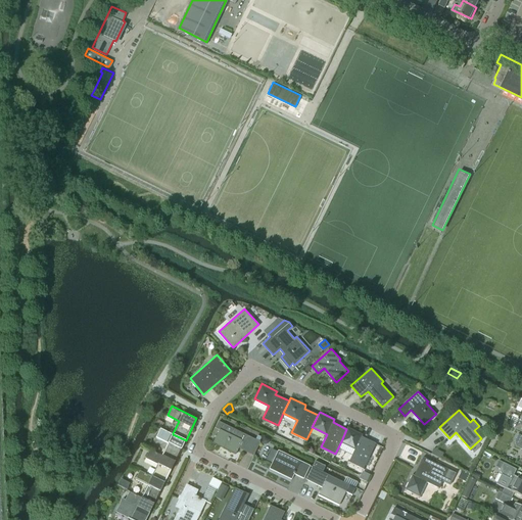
[(521,417),(513,413),(509,423),(521,429),(521,417)]
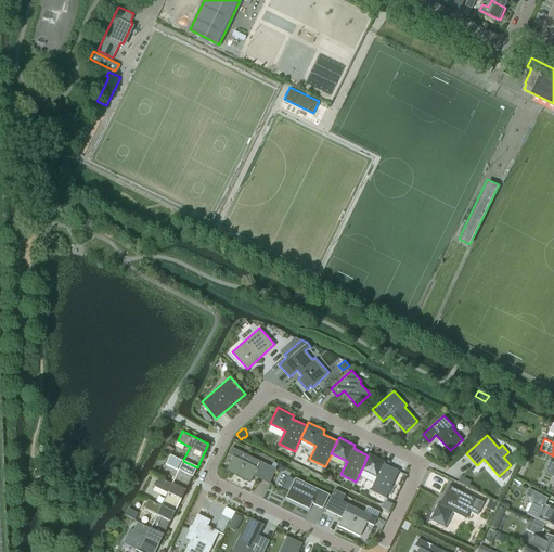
[(233,456),(227,469),(250,480),(254,474),(270,482),(277,467),(275,466),(278,462),(273,460),(271,464),(232,446),(229,453),(233,456)]
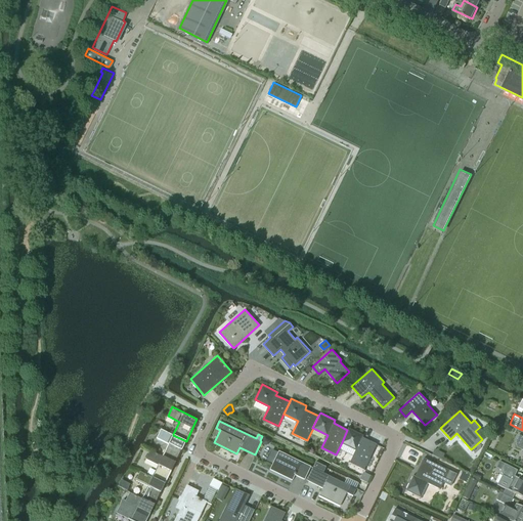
[(364,469),(377,444),(362,437),(364,434),(349,427),(347,430),(342,442),(356,449),(350,462),(364,469)]
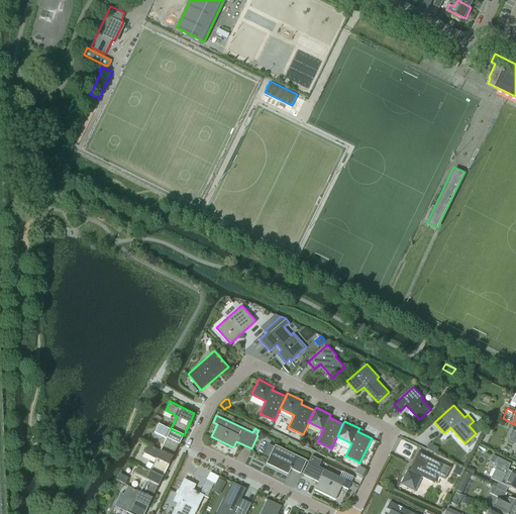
[(173,455),(184,435),(171,429),(171,428),(160,422),(155,430),(167,436),(161,448),(161,449),(173,455)]
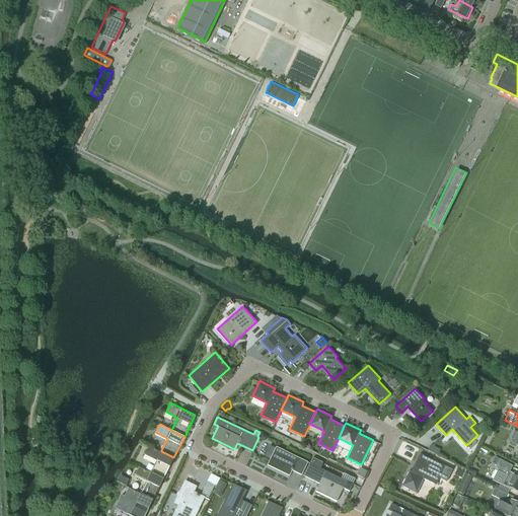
[(163,478),(173,457),(161,451),(161,450),(149,445),(145,453),(157,459),(151,471),(150,472),(163,478)]
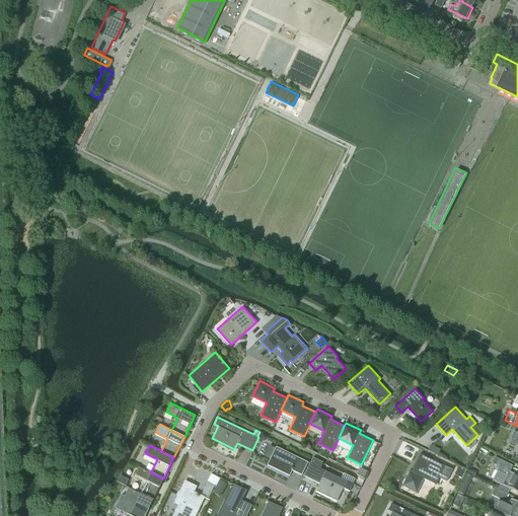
[(302,473),(308,461),(277,445),(268,463),(290,474),(292,469),(302,473)]
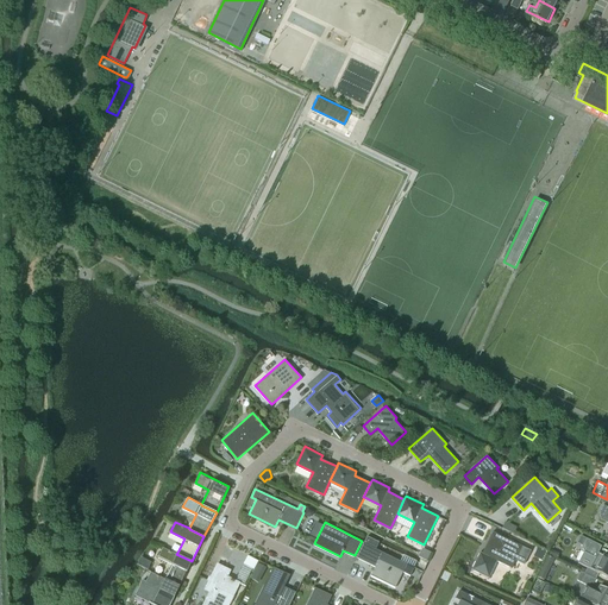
[(472,568),(489,577),(499,559),(513,566),(516,558),(526,561),(532,549),(493,530),(483,552),(481,550),(472,568)]
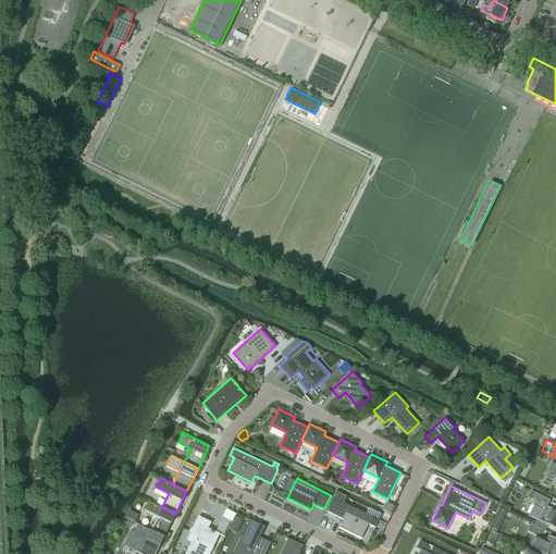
[(375,526),(379,518),(338,499),(342,492),(336,490),(326,509),(344,517),(340,525),(356,532),(357,529),(363,532),(369,522),(375,526)]
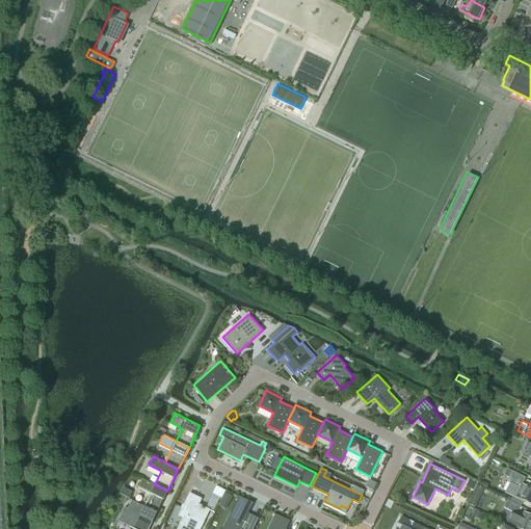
[(510,481),(505,491),(513,494),(511,499),(521,504),(523,499),(530,503),(530,485),(522,481),(524,475),(512,469),(507,479),(510,481)]
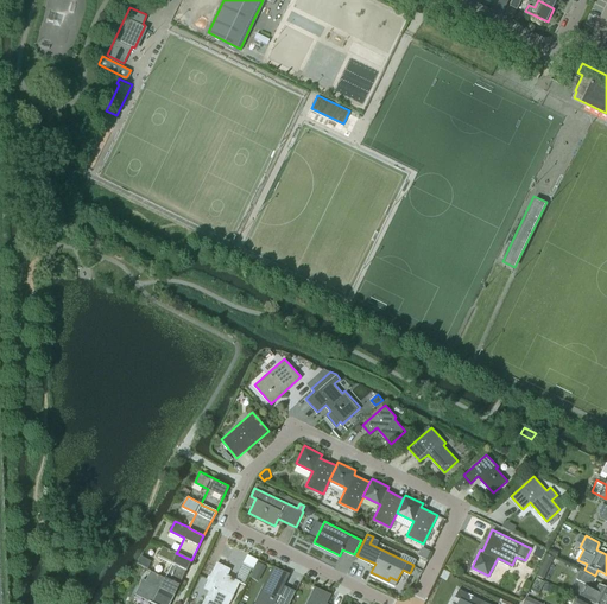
[(537,544),(533,553),(542,558),(547,548),(537,544)]
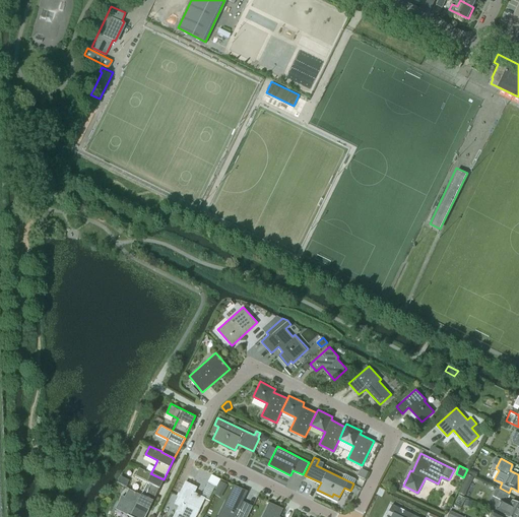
[(153,500),(164,479),(150,473),(151,472),(139,466),(135,475),(147,481),(141,494),(140,494),(153,500)]
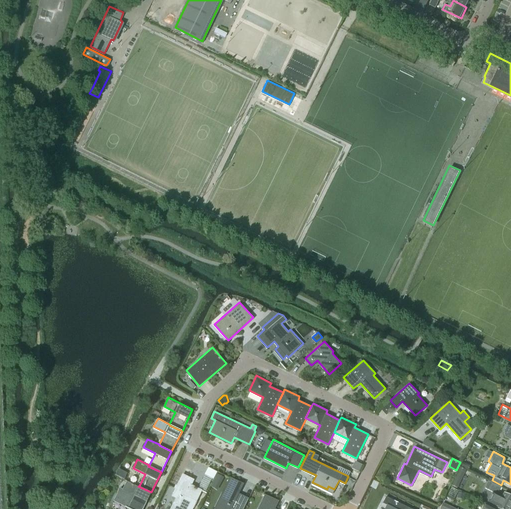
[(353,467),(359,470),(362,464),(356,460),(353,466),(353,467)]
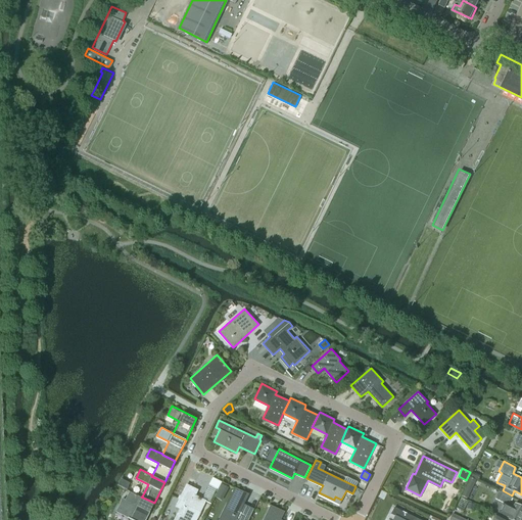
[(467,497),(476,478),(470,475),(461,493),(467,497)]
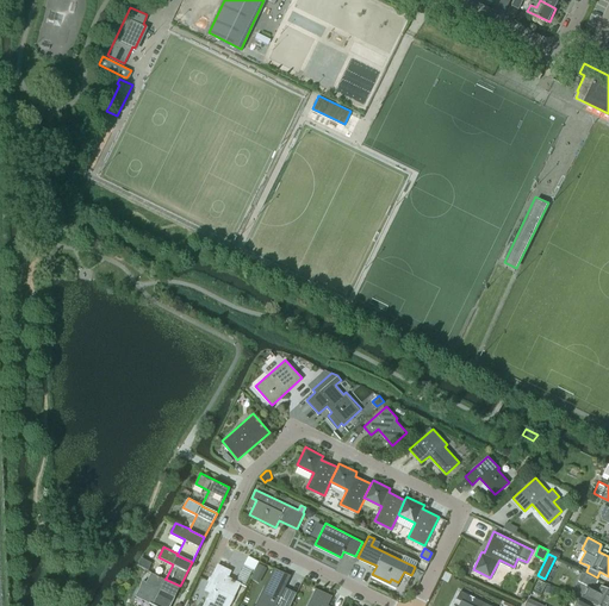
[(144,557),(141,564),(149,568),(153,561),(144,557)]
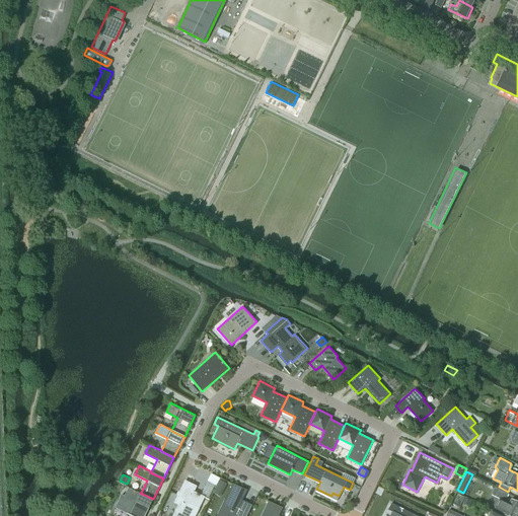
[(199,507),(205,496),(194,491),(197,486),(186,480),(174,502),(179,504),(172,515),(190,515),(196,506),(199,507)]
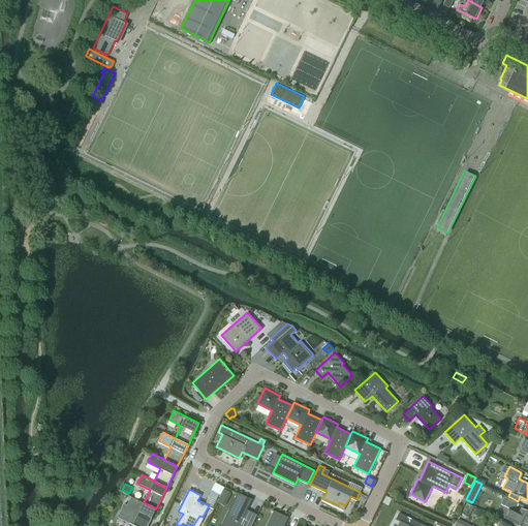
[(241,525),(251,525),(257,514),(247,508),(251,499),(238,492),(229,508),(222,524),(225,525),(238,525),(239,525),(241,525)]
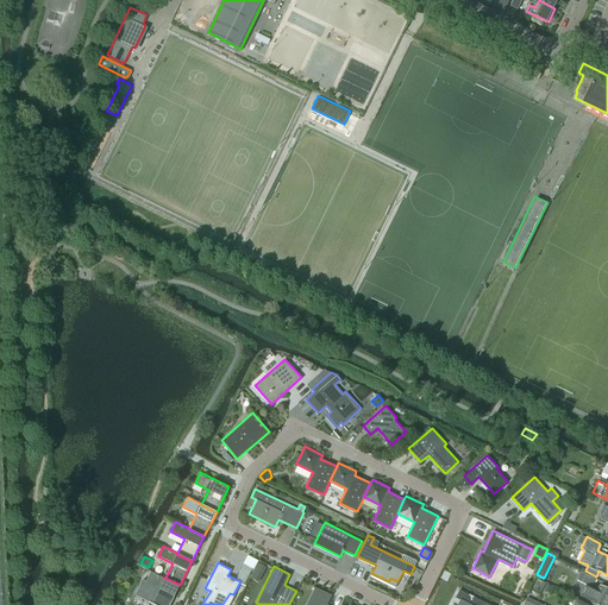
[(591,585),(596,577),(581,569),(577,578),(591,585)]
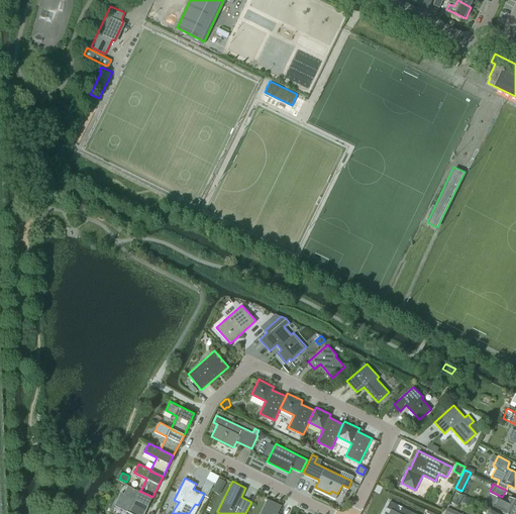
[(143,513),(152,497),(139,491),(140,491),(128,485),(124,493),(121,492),(115,505),(133,513),(143,513)]
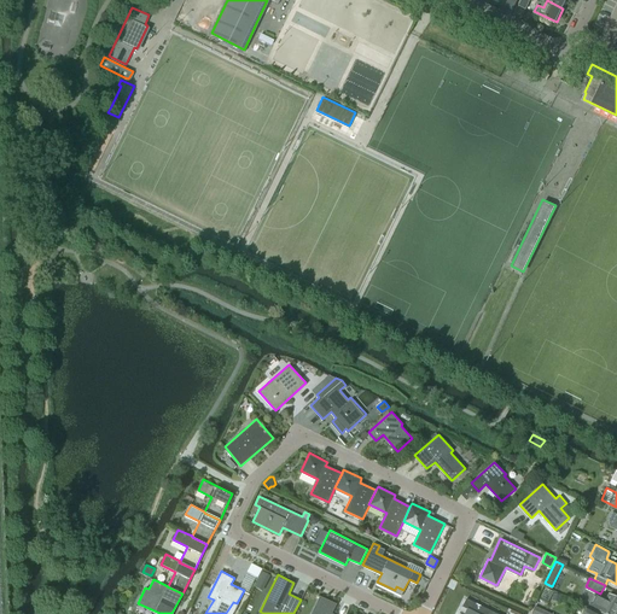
[(605,613),(612,613),(616,606),(616,596),(610,592),(606,598),(594,592),(588,604),(600,610),(600,612),(605,613)]
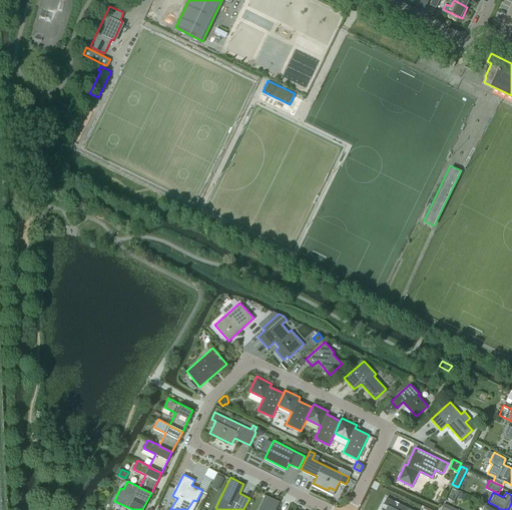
[(279,509),(276,508),(280,501),(266,494),(258,509),(279,509)]
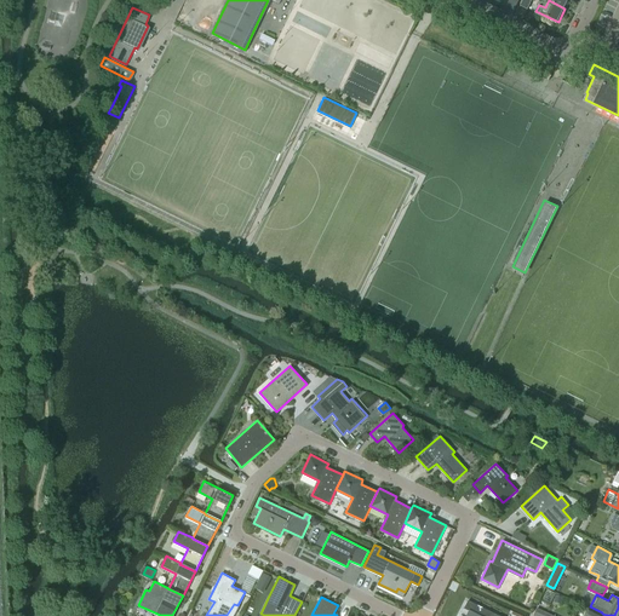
[(502,615),(469,599),(464,608),(469,610),(465,615),(502,615)]
